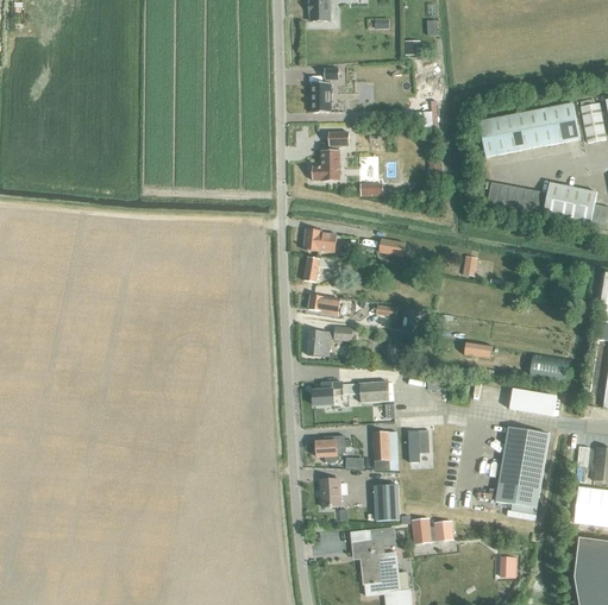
[(39,0),(39,13),(58,14),(58,0),(39,0)]
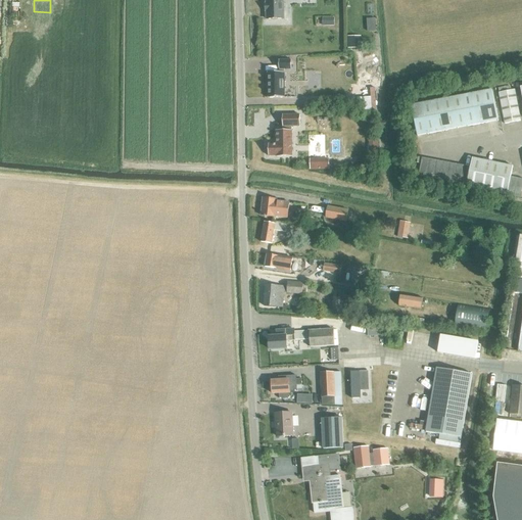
[(266,0),(266,1),(265,1),(265,9),(266,9),(266,16),(275,16),(275,24),(288,22),(287,16),(282,16),(282,0),(266,0)]
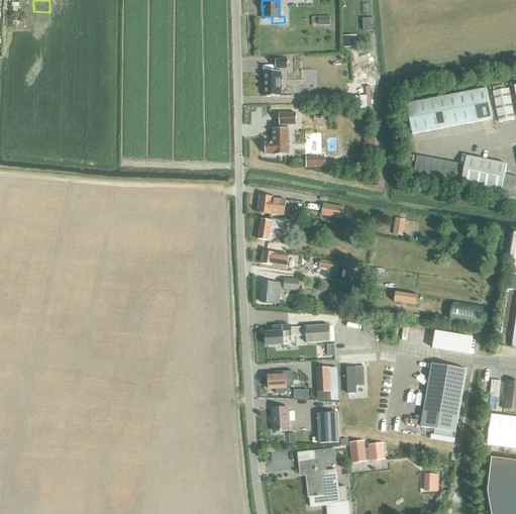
[(329,14),(318,14),(318,22),(329,22),(329,14)]
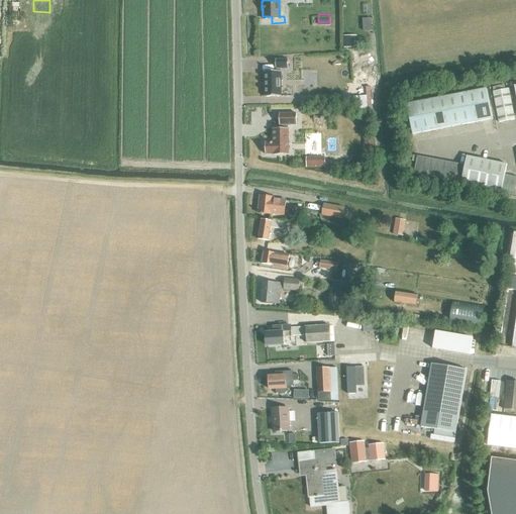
[(369,15),(362,16),(363,28),(370,27),(369,15)]
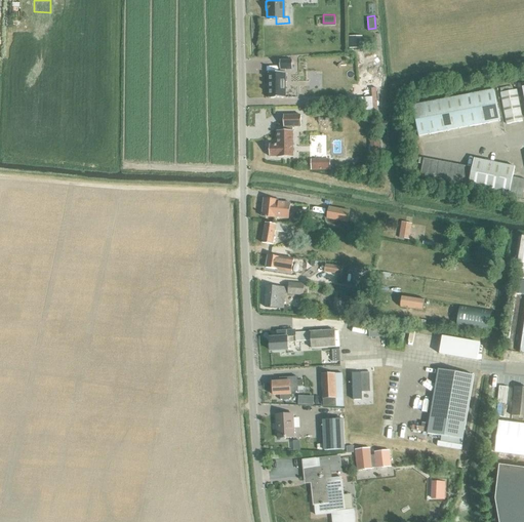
[(361,36),(349,36),(349,45),(361,45),(361,36)]
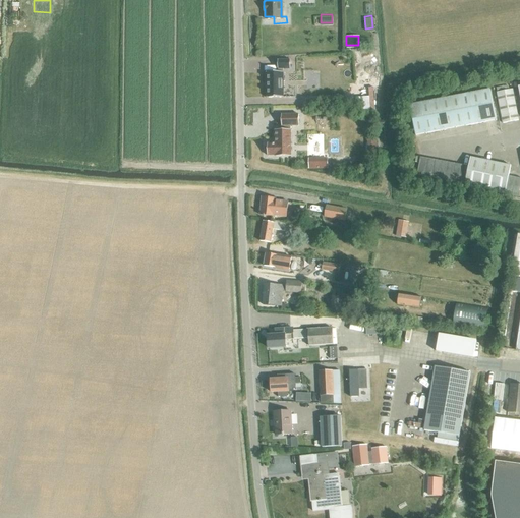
[(289,57),(276,57),(277,66),(277,67),(282,66),(289,66),(289,57)]
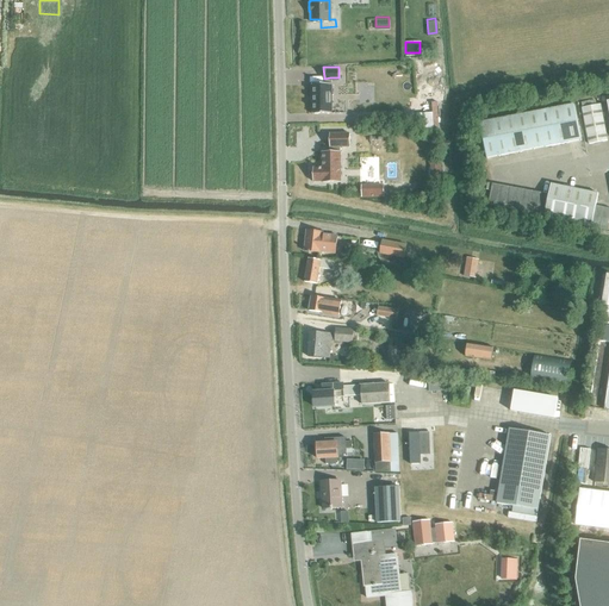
[(324,81),(310,81),(311,111),(331,111),(330,77),(324,79),(324,81)]
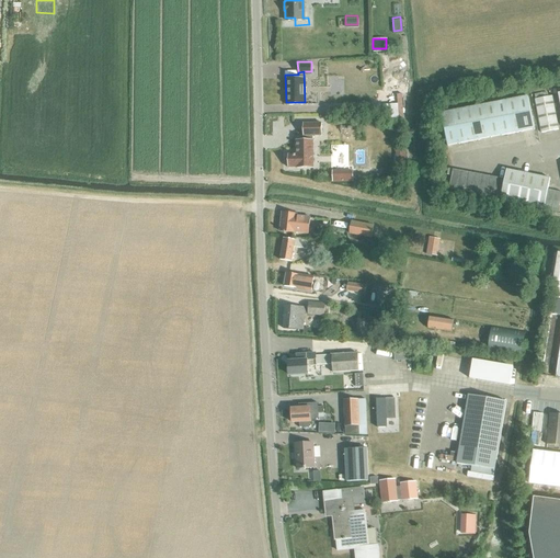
[(526,93),(505,98),(511,131),(533,126),(526,93)]
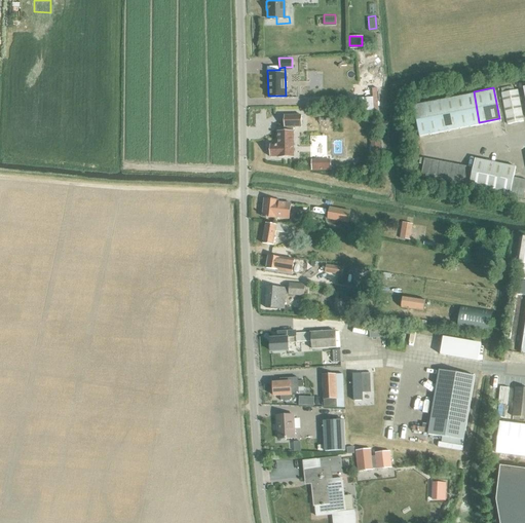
[(500,90),(507,122),(522,119),(516,87),(513,88),(500,90)]
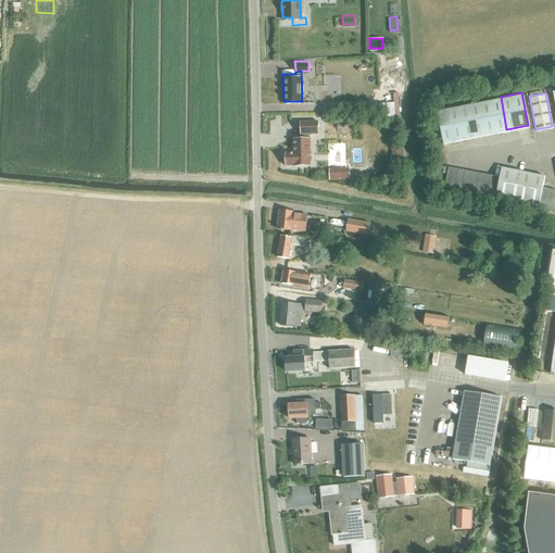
[(501,97),(479,101),(484,134),(506,129),(501,97)]
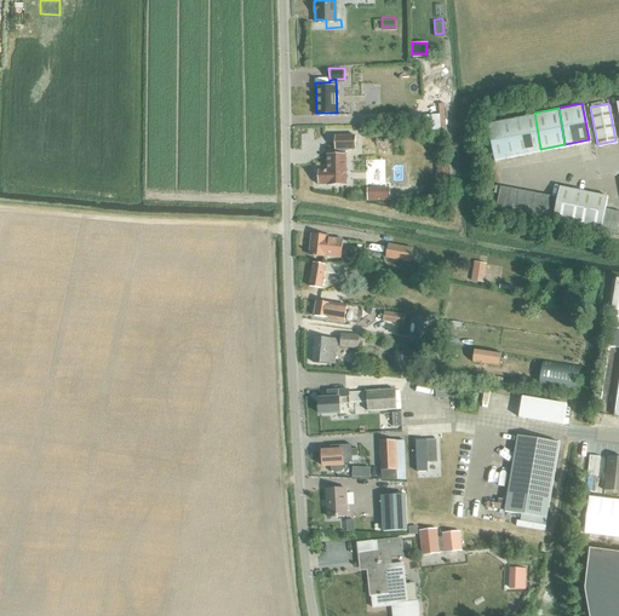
[(510,117),(517,154),(540,149),(534,113),(510,117)]
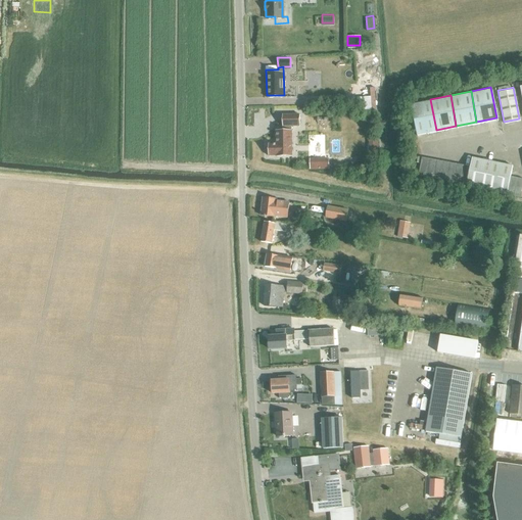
[(416,134),(436,130),(430,99),(410,103),(416,134)]
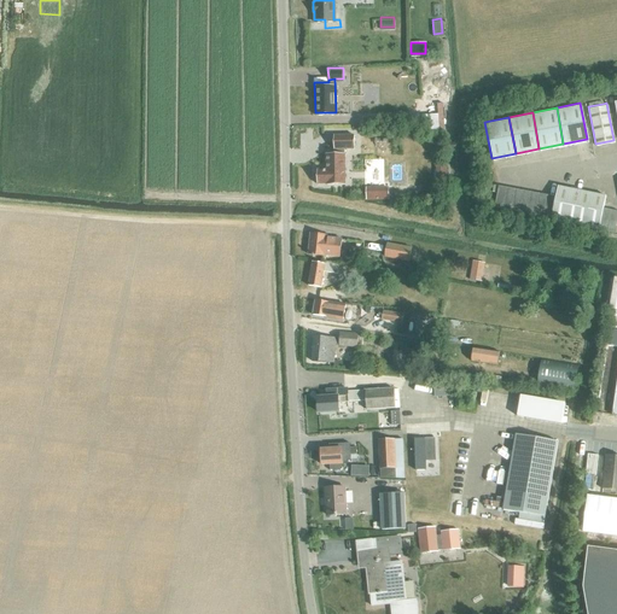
[(313,175),(314,177),(316,179),(316,182),(326,182),(344,182),(343,147),(354,147),(353,133),(332,133),(332,147),(335,147),(335,151),(325,152),(325,168),(315,168),(315,171),(314,173),(313,175)]
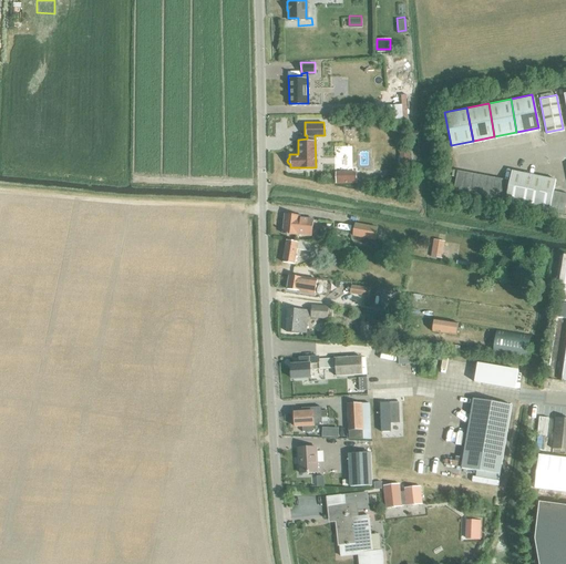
[(409,163),(409,150),(399,150),(400,164),(409,163)]
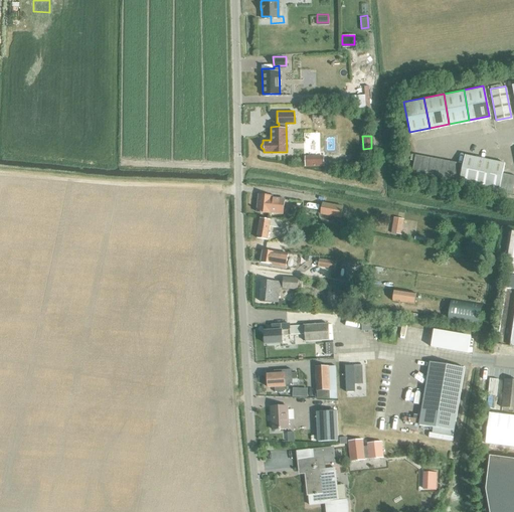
[(413,159),(410,171),(417,172),(421,154),(414,153),(413,159)]
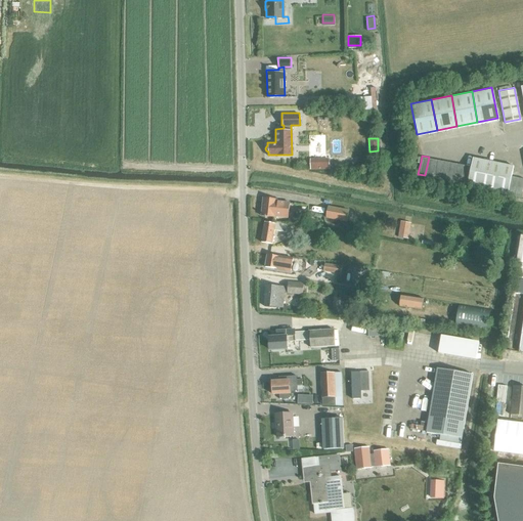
[(466,184),(486,188),(492,160),(472,156),(470,165),(467,182),(466,184)]
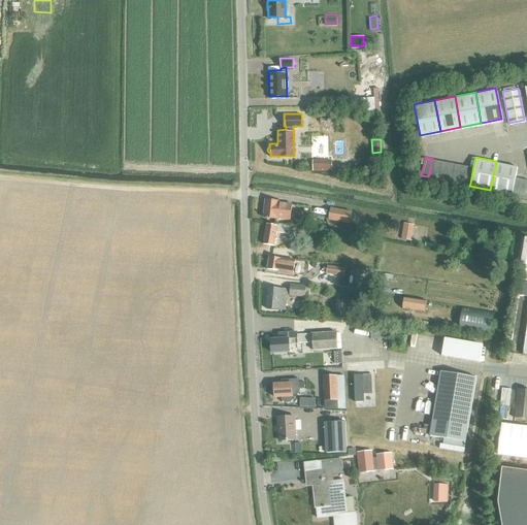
[(432,158),(428,176),(435,177),(438,160),(432,158)]
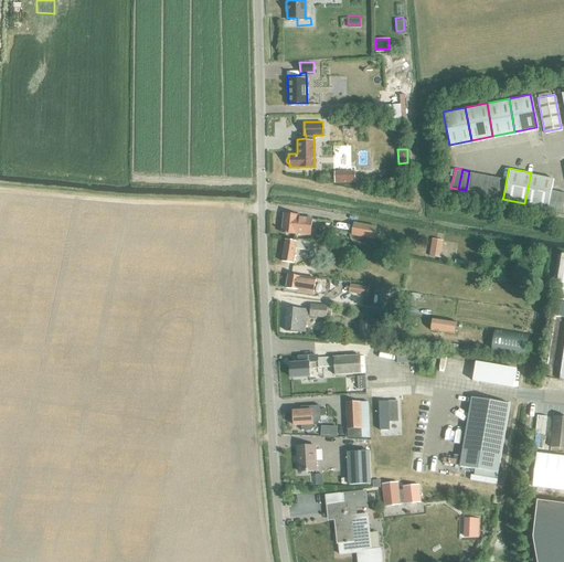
[(469,171),(466,190),(474,191),(477,172),(469,171)]
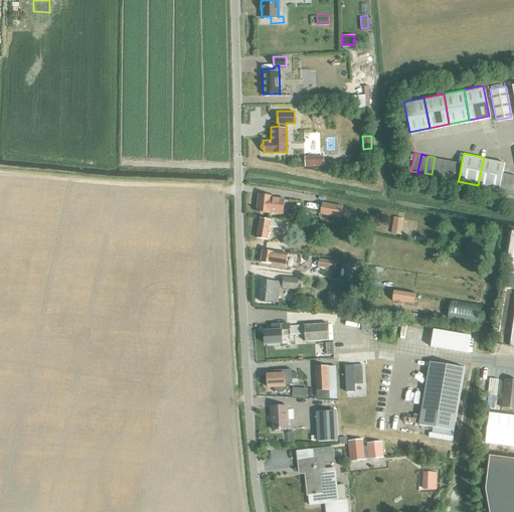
[(435,157),(432,174),(439,176),(442,158),(435,157)]
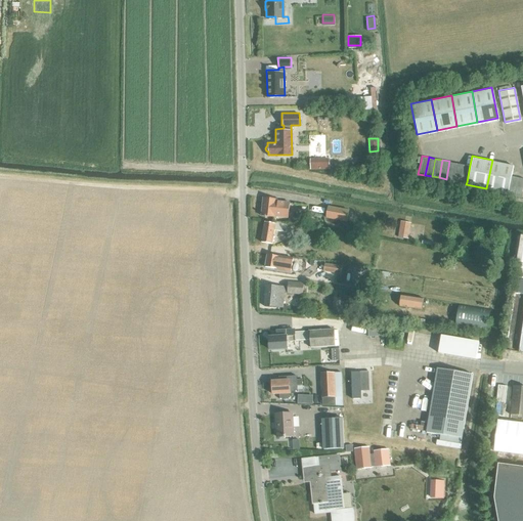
[(492,160),(486,188),(507,192),(510,175),(512,164),(492,160)]
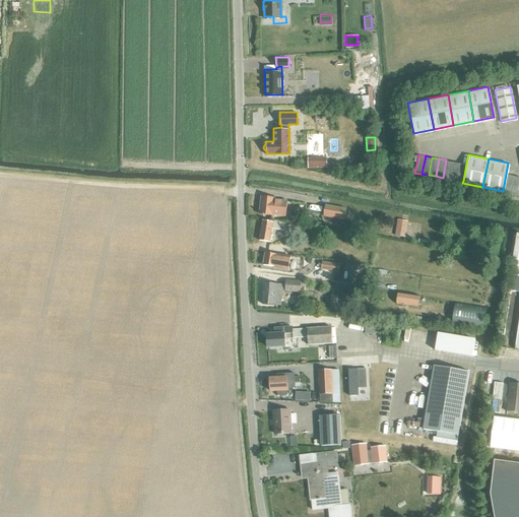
[(446,159),(443,178),(449,179),(453,160),(446,159)]
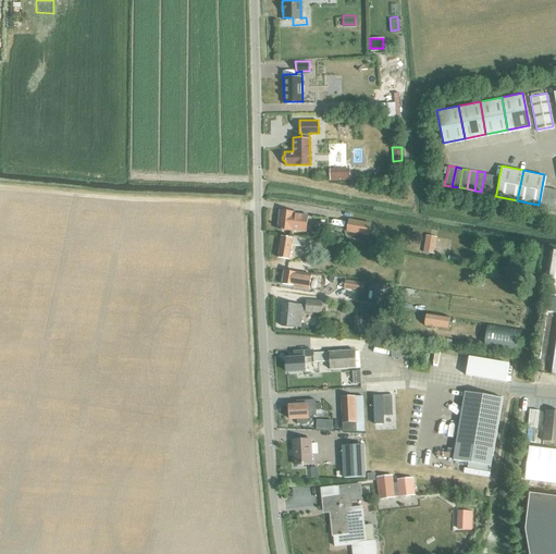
[(485,172),(481,192),(489,193),(493,174),(485,172)]
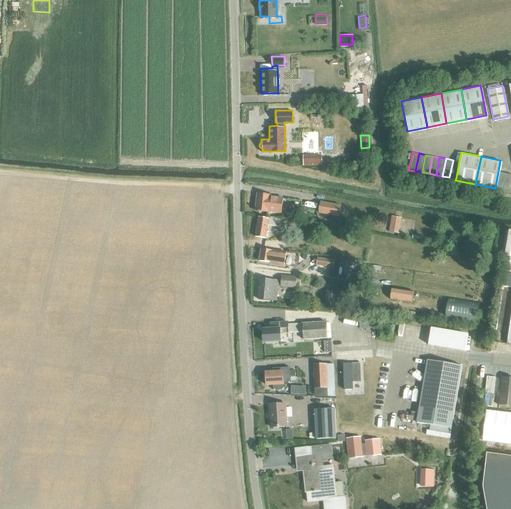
[(453,160),(449,177),(456,178),(459,161),(453,160)]
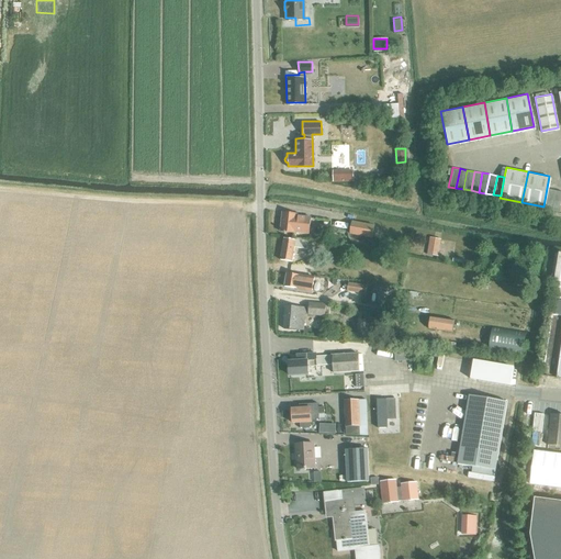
[(547,188),(543,207),(550,208),(552,194),(553,189),(547,188)]
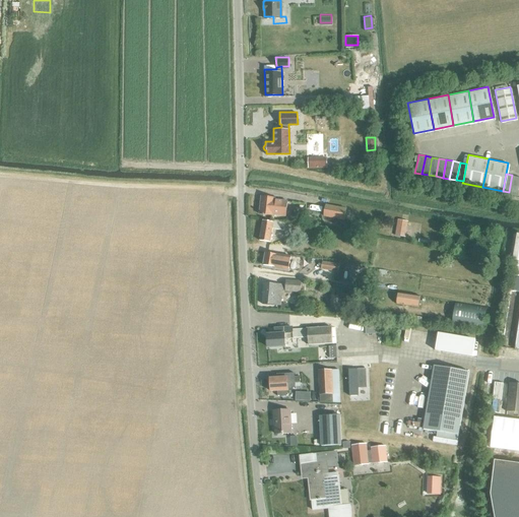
[(511,180),(509,192),(515,194),(517,194),(517,191),(518,182),(518,176),(512,175),(511,180)]
